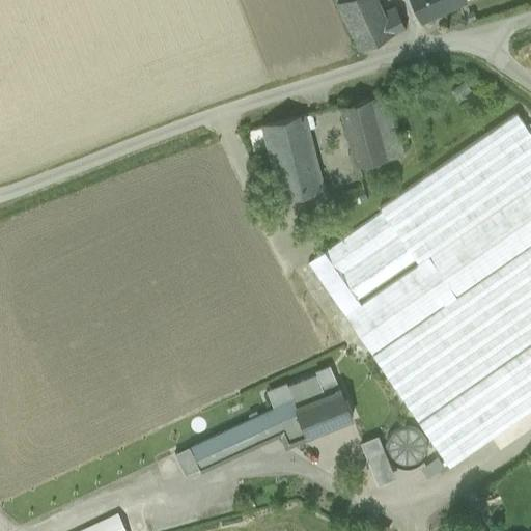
[(339,0),(360,49),(393,34),(386,18),(378,0),(339,0)]
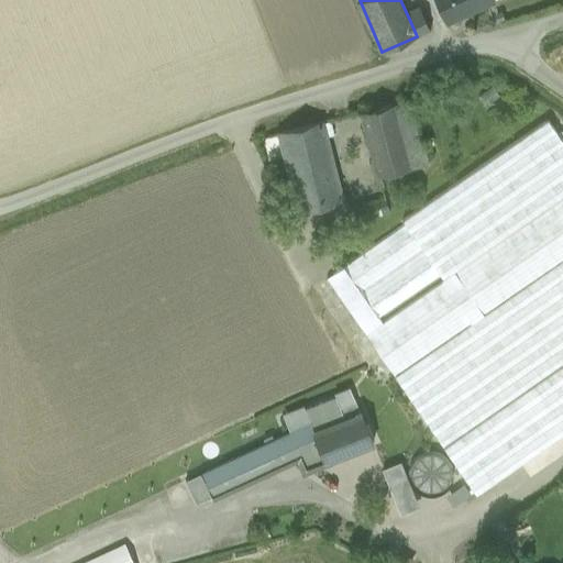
[(438,0),(449,22),(494,3),(492,0),(438,0)]
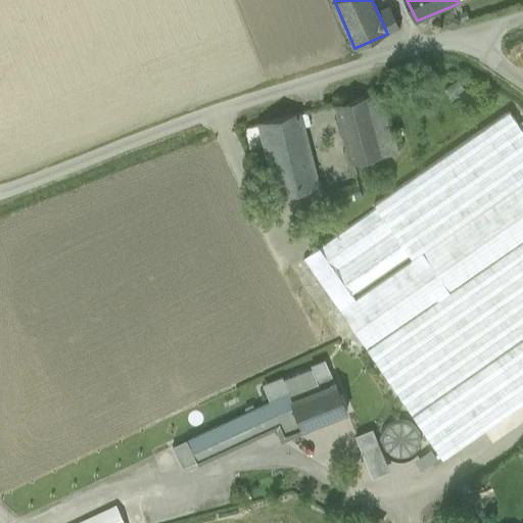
[(392,11),(380,17),(387,34),(399,29),(392,11)]
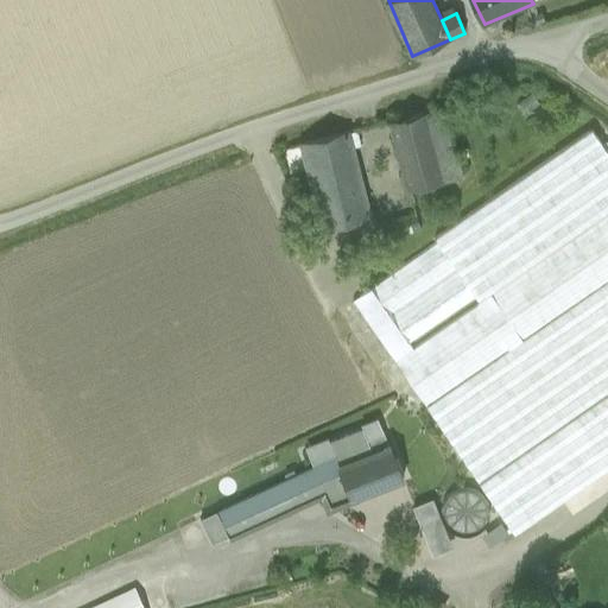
[(449,107),(426,113),(438,160),(461,154),(449,107)]
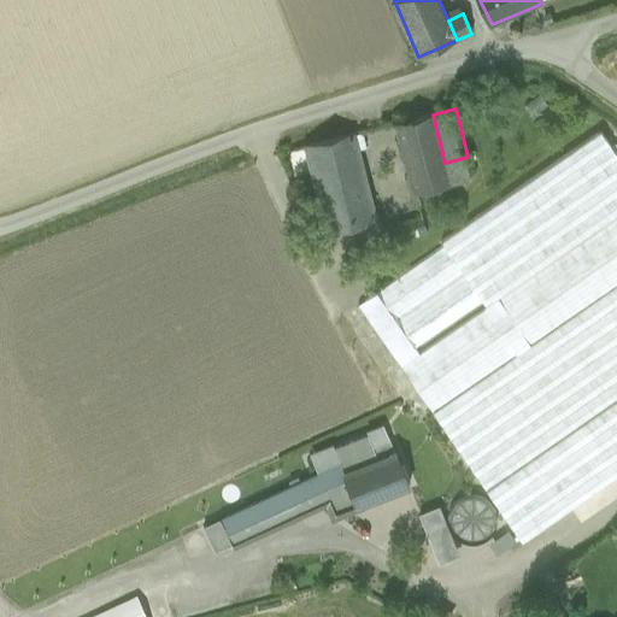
[(433,115),(395,124),(412,193),(450,183),(445,163),(433,115)]
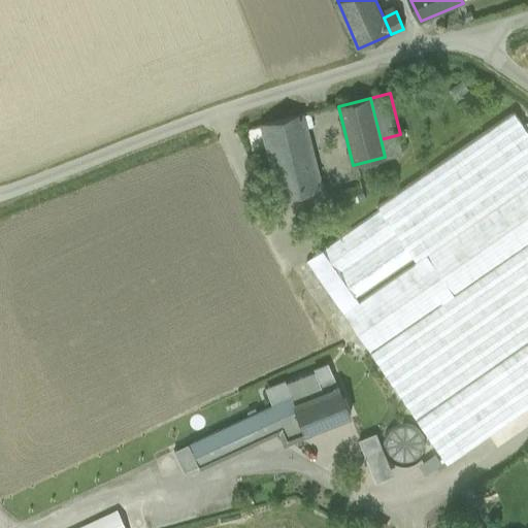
[(527,131),(512,107),(390,192),(395,198),(428,245),(527,175),(527,131)]
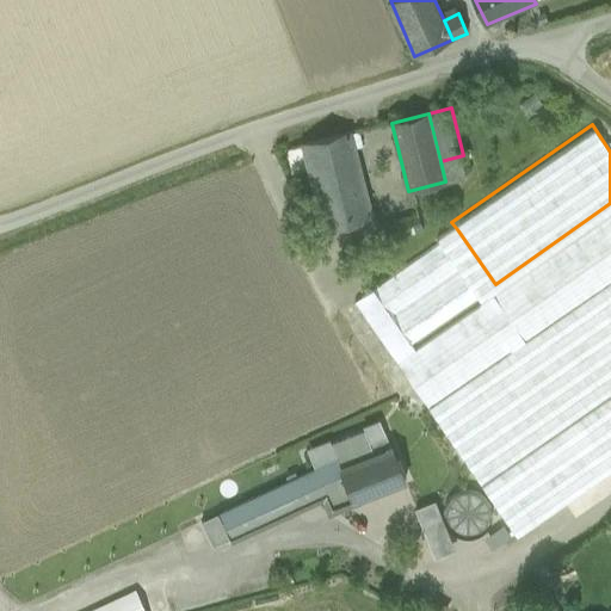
[(349,134),(302,144),(323,228),(370,215),(349,134)]
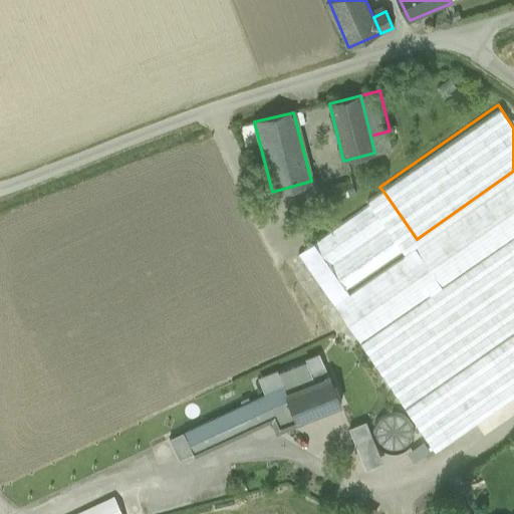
[(390,131),(370,136),(374,153),(394,148),(390,131)]
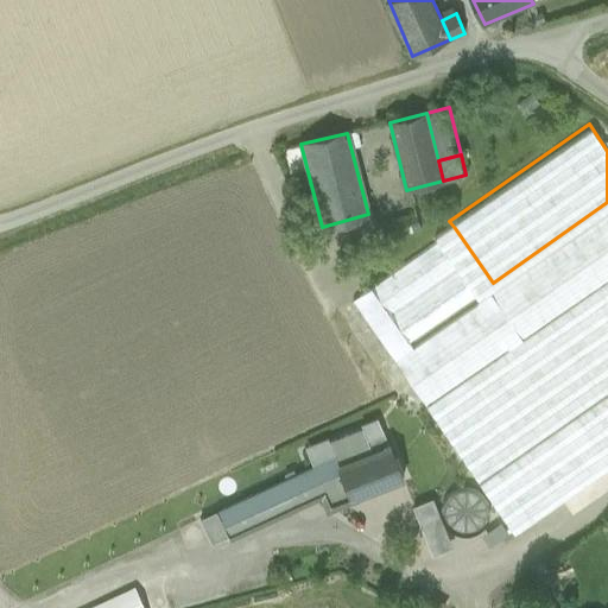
[(607,202),(493,283),(455,228),(438,240),(457,266),(390,314),(392,316),(458,270),(476,295),(410,342),(392,354),(398,361),(415,349),(607,214),(607,202)]
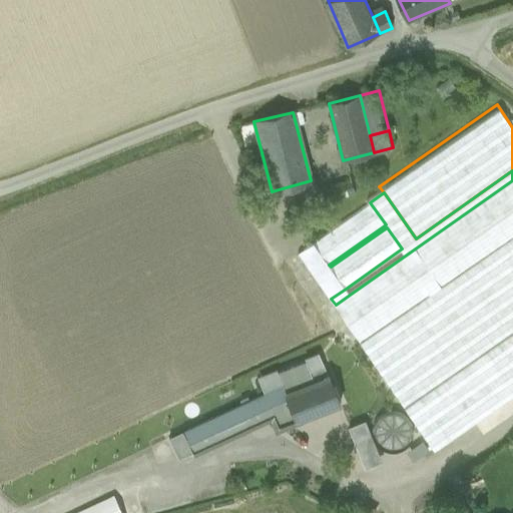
[(353,180),(321,190),(325,202),(357,192),(353,180)]
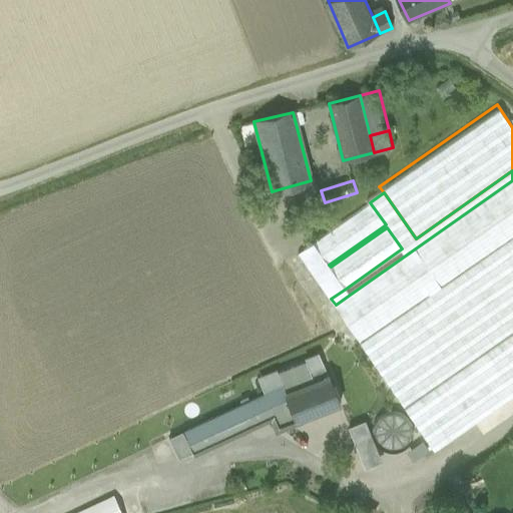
[(512,180),(350,295),(376,332),(512,236),(512,180)]
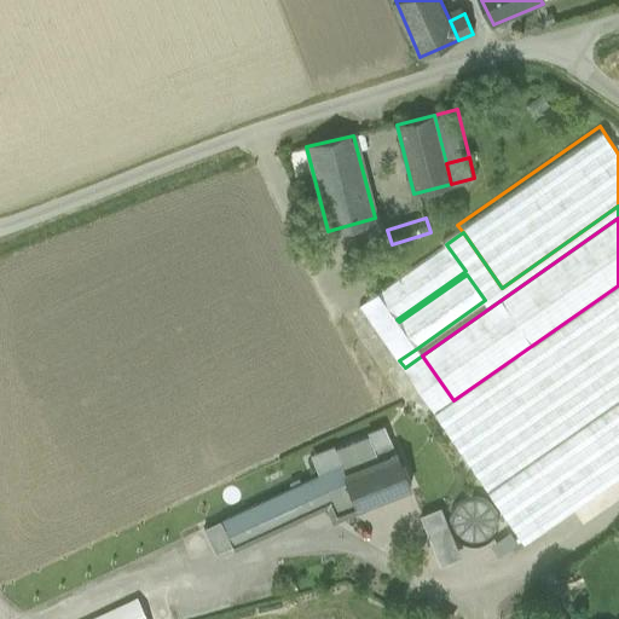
[(446,244),(377,291),(397,319),(466,271),(446,244)]
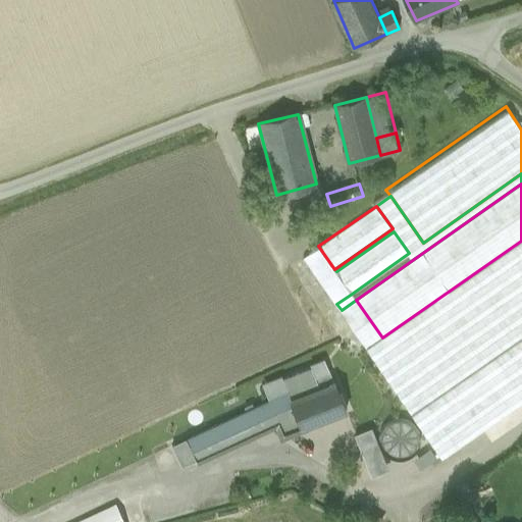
[(394,231),(336,271),(352,294),(409,253),(394,231)]
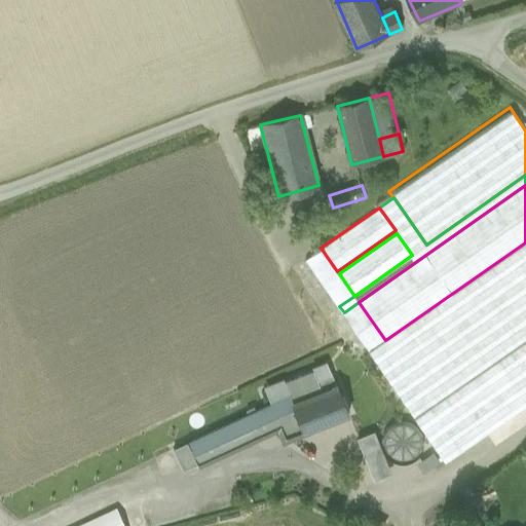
[(525,242),(385,340),(371,350),(415,416),(525,339),(525,242)]
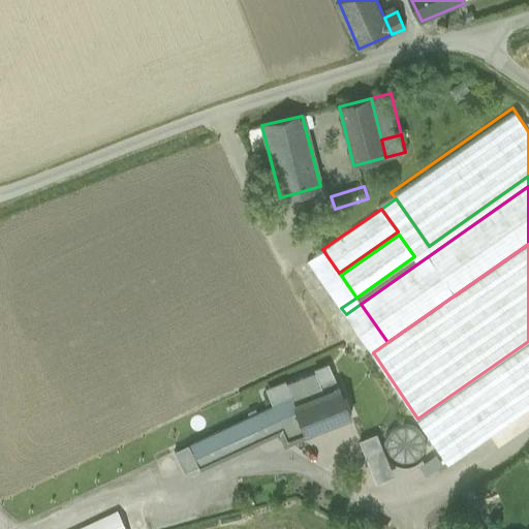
[(339,273),(322,249),(308,259),(341,308),(356,298),(341,275),(339,273)]
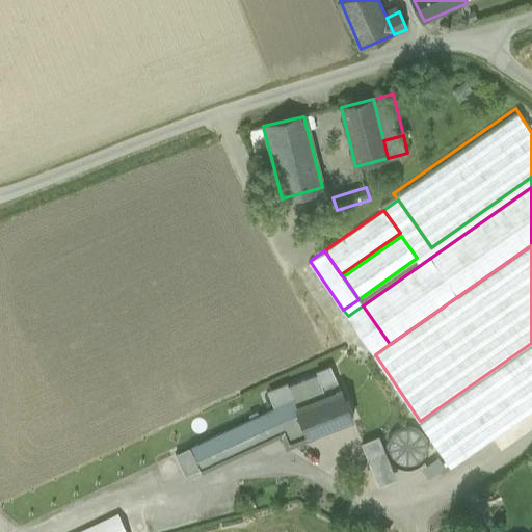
[(363,306),(348,316),(375,354),(390,344),(363,306)]
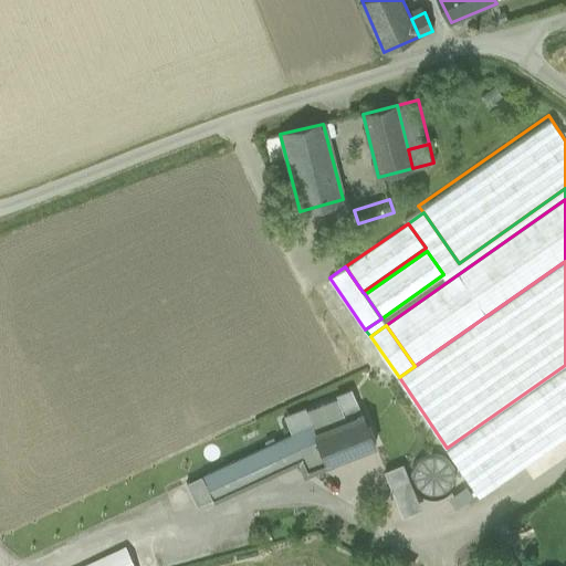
[(565,365),(447,448),(479,496),(565,436),(565,365)]
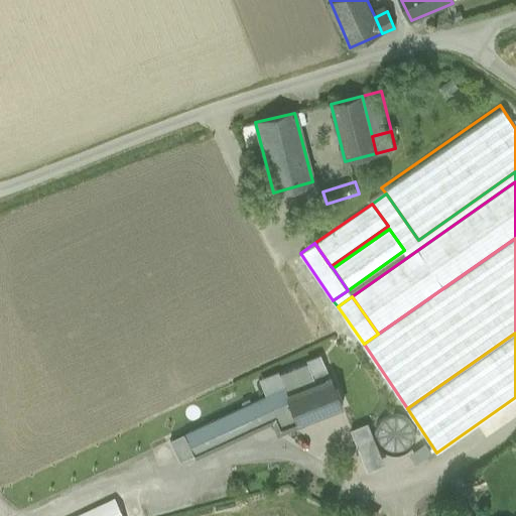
[(325,370),(283,387),(284,387),(287,395),(329,379),(325,370)]
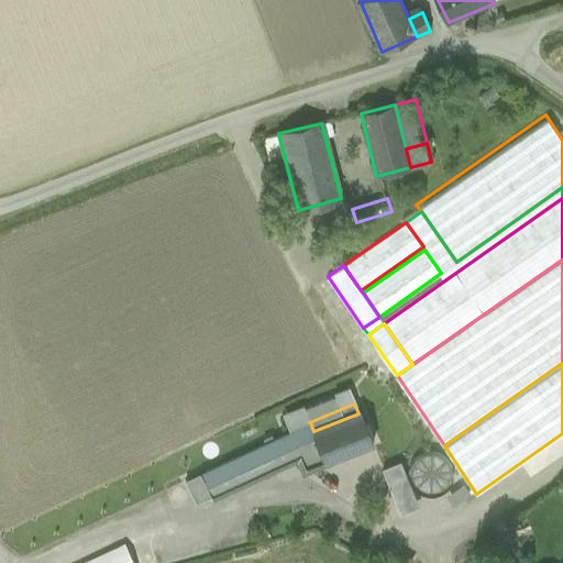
[(359,414),(313,431),(316,438),(324,461),(371,443),(359,414)]
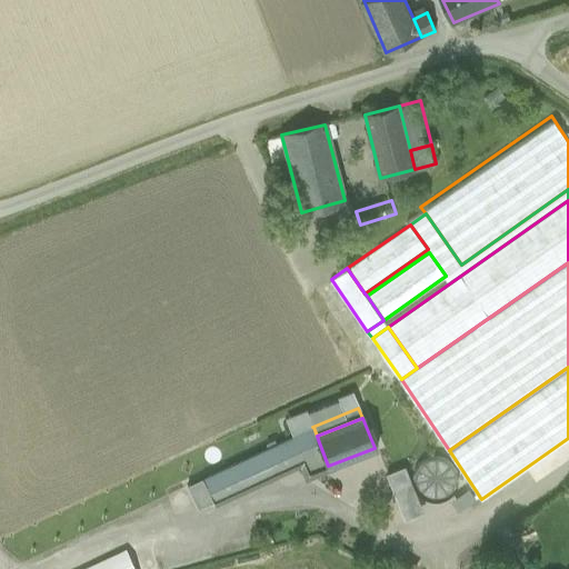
[(313,427),(292,437),(300,452),(319,442),(317,436),(313,427)]
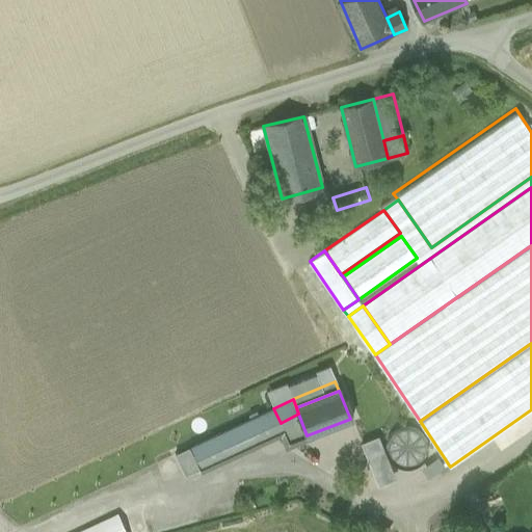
[(273,408),(191,448),(194,455),(202,470),(284,431),(281,423),(273,408)]
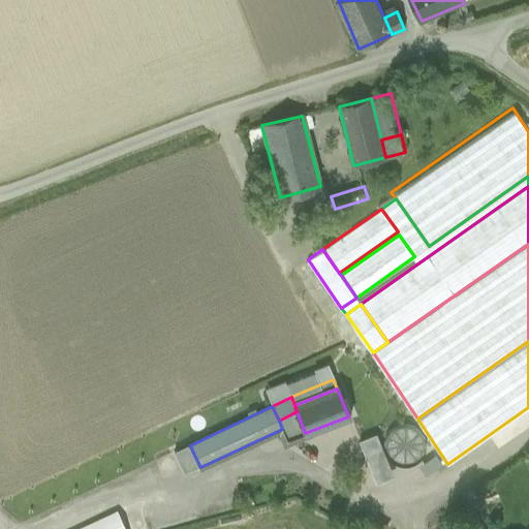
[(375,481),(393,474),(376,432),(358,439),(375,481)]
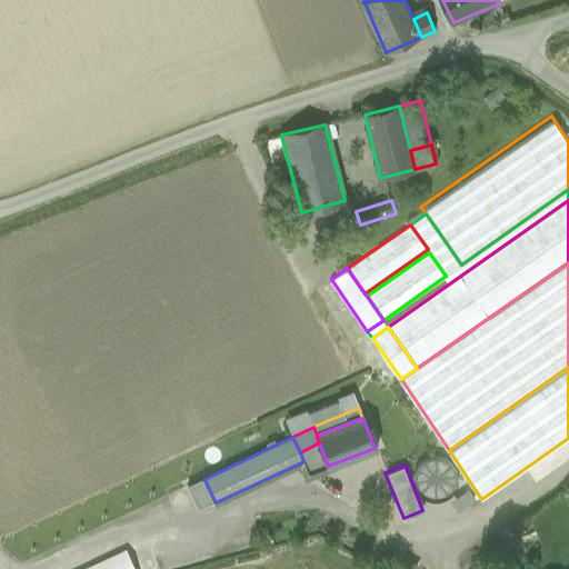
[(205,479),(191,486),(195,493),(208,487),(205,479)]
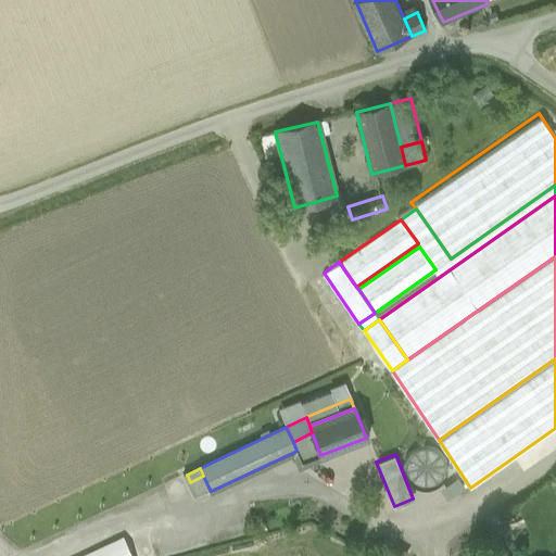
[(130,555),(123,538),(83,555),(130,555)]
